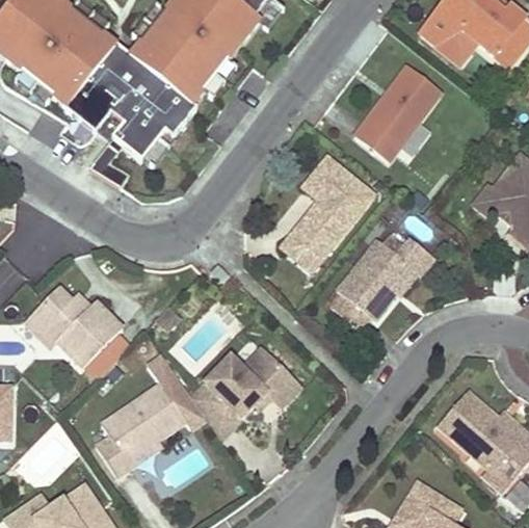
[(267,0),(168,0),(156,16),(147,28),(136,42),(126,54),(101,32),(87,22),(75,12),(59,0),(0,0),(0,56),(3,58),(17,69),(33,82),(51,96),(64,107),(63,108),(94,132),(95,131),(109,113),(115,119),(122,124),(110,137),(122,147),(139,161),(141,159),(163,131),(170,137),(194,107),(191,105),(203,91),(227,60),(258,22),(259,19),(255,16),(267,0)]
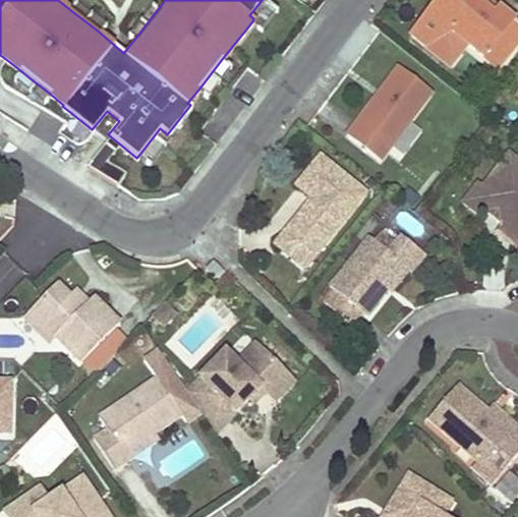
[(261,27),(274,10),(262,0),(249,15),(253,18),(252,21),(261,27)]
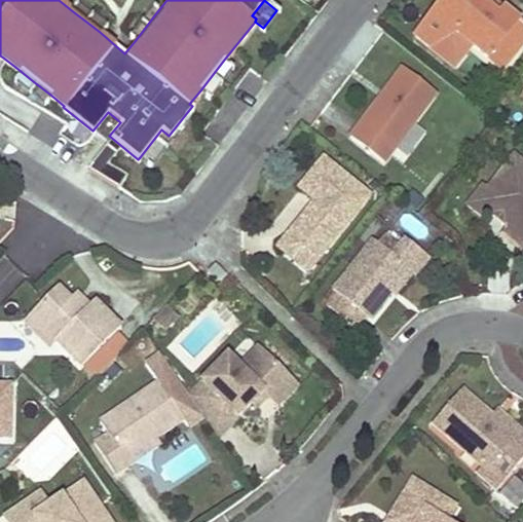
[(439,0),(415,30),(430,42),(456,28),(471,39),(501,64),(522,36),(522,20),(503,4),(498,11),(483,0),(439,0)]
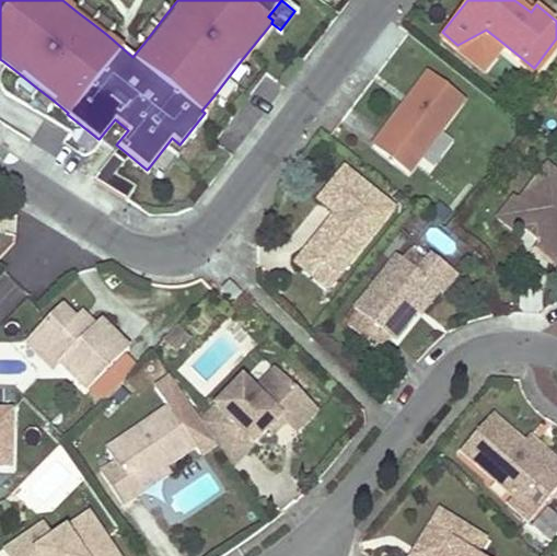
[(531,12),(536,4),(530,0),(514,0),(531,12)]
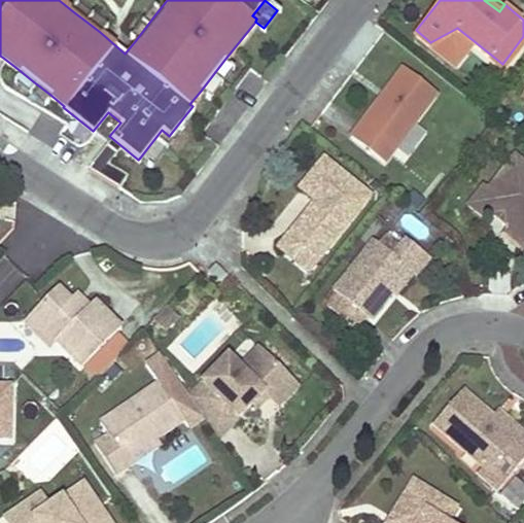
[(86,22),(94,13),(80,3),(74,12),(86,22)]
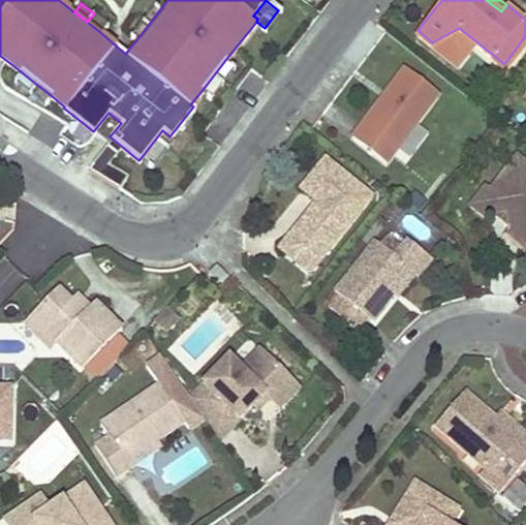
[(136,22),(146,28),(155,16),(147,9),(136,22)]
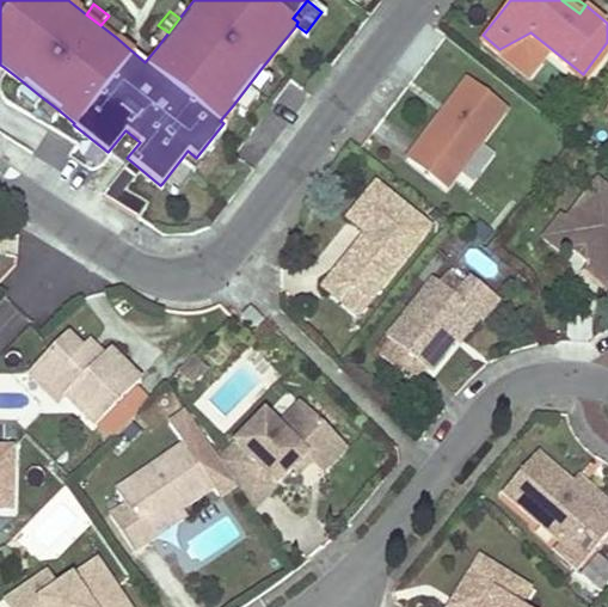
[(123,28),(109,16),(100,25),(116,37),(123,28)]
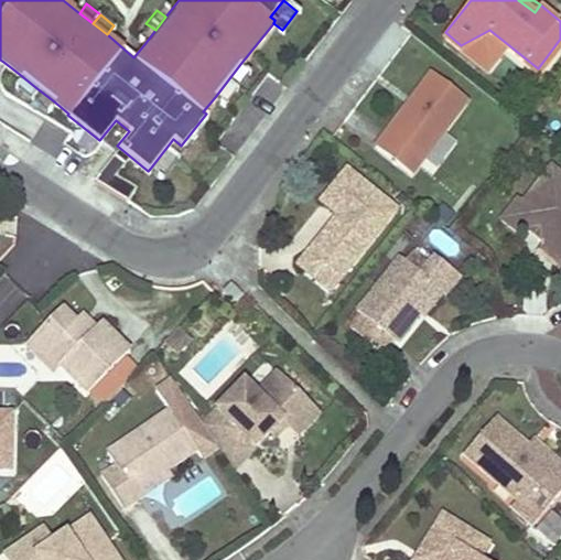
[(136,36),(144,44),(155,30),(146,23),(136,36)]
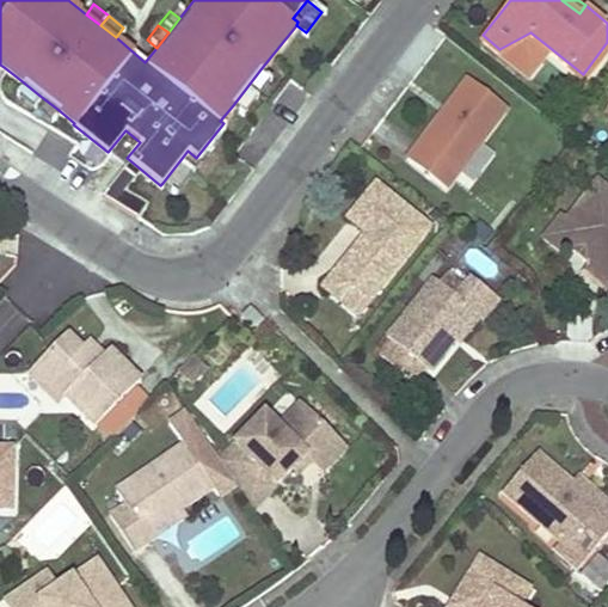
[(528,72),(547,46),(530,32),(499,49),(528,72)]
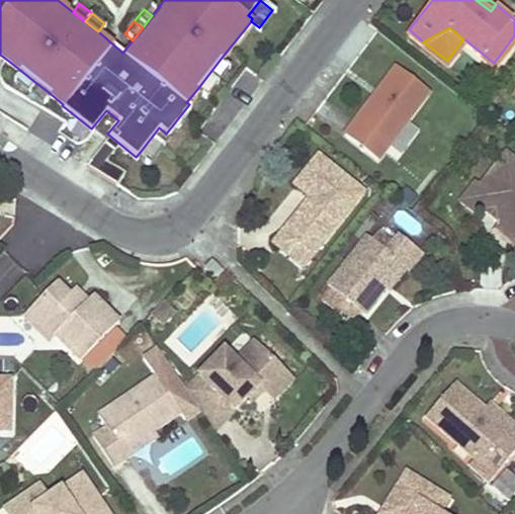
[(204,95),(229,66),(221,59),(197,89),(204,95)]
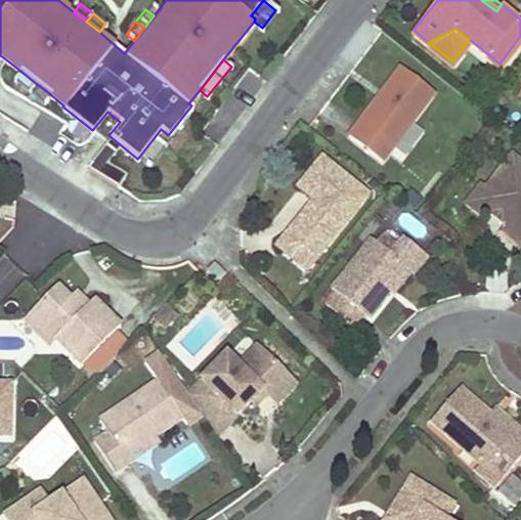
[(379,91),(349,131),(383,156),(434,87),(401,61),(384,85),(388,88),(383,94),(379,91)]
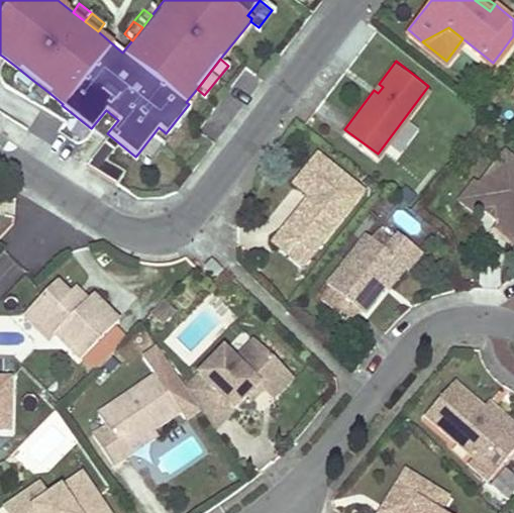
[(26,88),(32,80),(16,67),(9,75),(26,88)]
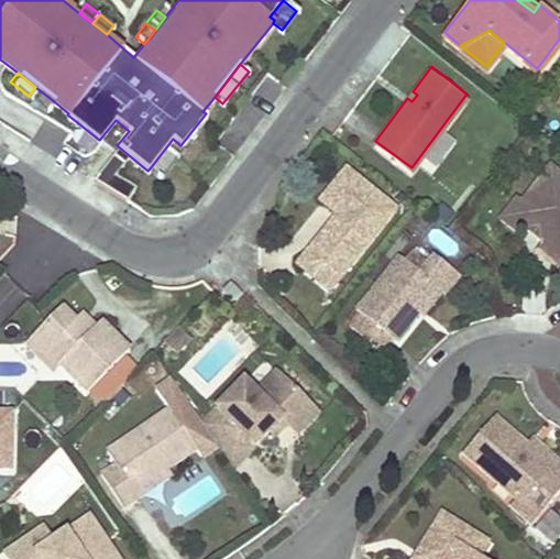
[(46,110),(54,101),(35,87),(29,96),(46,110)]
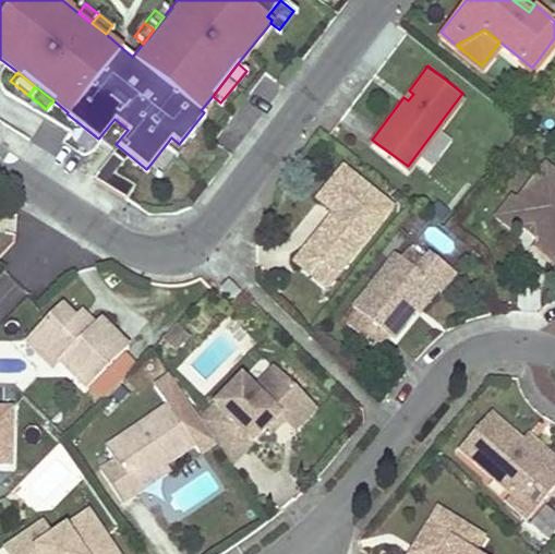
[(408,100),(413,94),(409,91),(403,97),(408,100)]
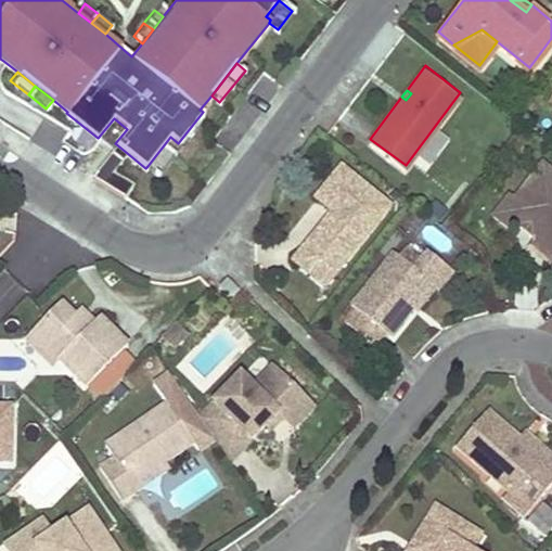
[(114,118),(99,137),(112,146),(115,143),(127,129),(120,124),(114,118)]
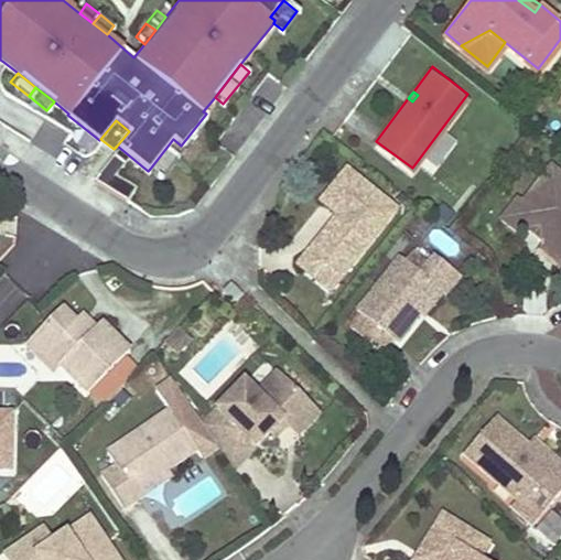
[(181,146),(173,139),(150,169),(158,175),(181,146)]
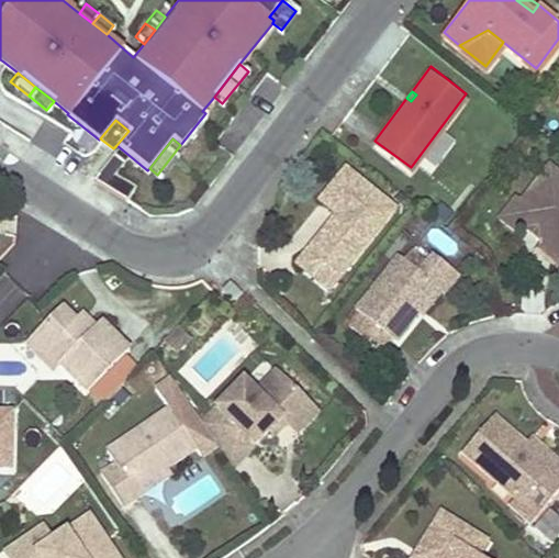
[(129,155),(116,145),(113,148),(92,178),(126,199),(136,185),(116,173),(129,155)]
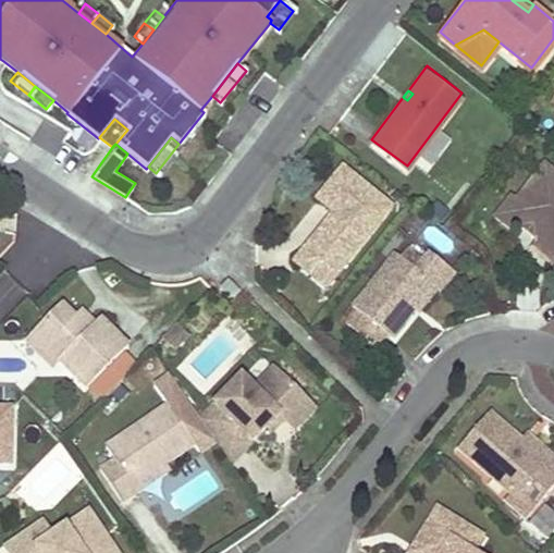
[(537,233),(529,242),(553,260),(553,166),(543,158),(517,193),(505,208),(515,217),(524,222),(529,216),(537,221),(531,229),(537,233)]
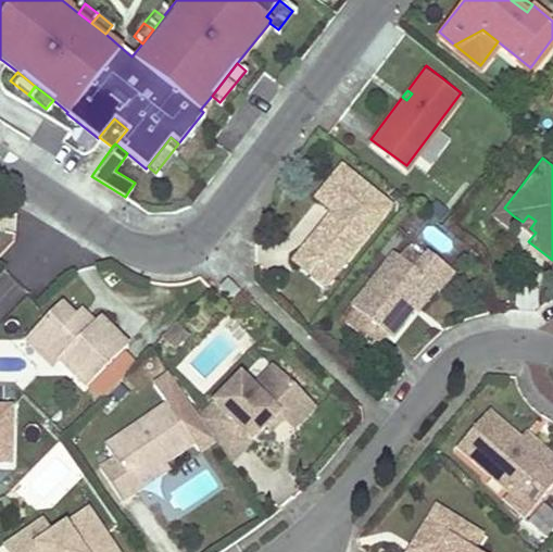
[(390,200),(341,161),(319,188),(335,200),(331,205),(336,210),(326,222),(322,218),(301,245),(334,271),(390,200)]
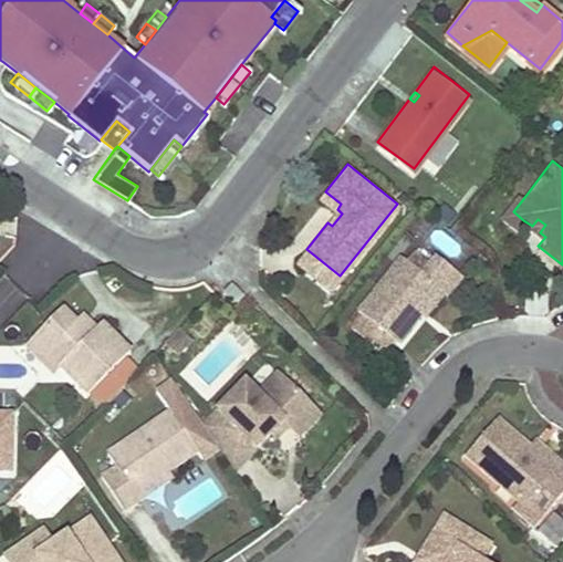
[(325,191),(321,196),(337,209),(341,204),(325,191)]
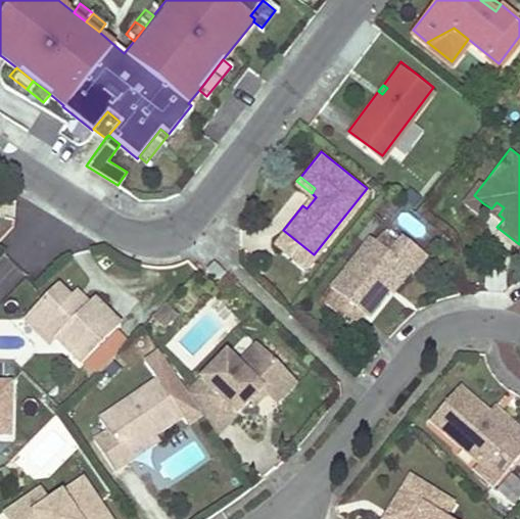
[(479,208),(483,203),(474,195),(485,181),(479,177),(464,197),(479,208)]
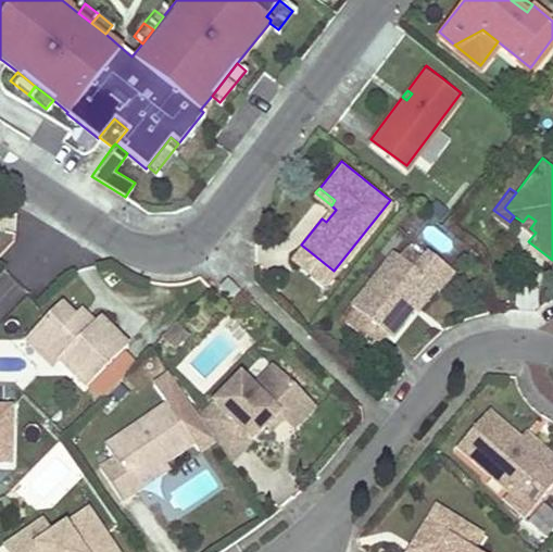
[(331,205),(322,218),(326,222),(336,210),(331,205)]
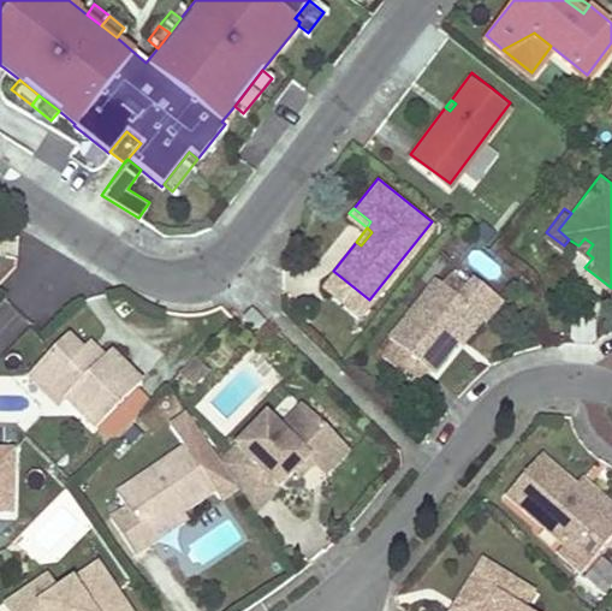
[(587,253),(593,244),(584,238),(578,245),(587,253)]
